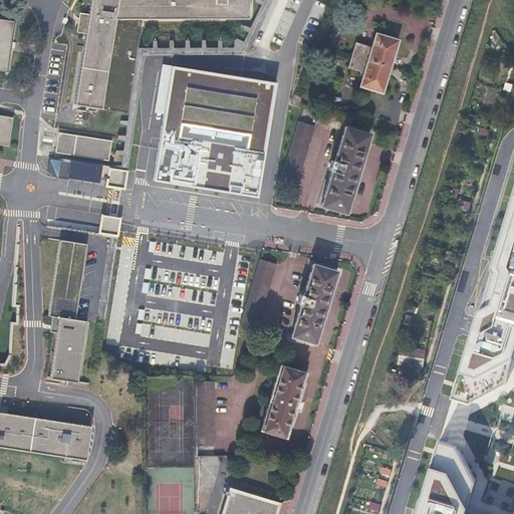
[(142,52),(144,52),(149,26),(147,25),(148,17),(255,17),(255,0),(97,0),(96,15),(93,33),(82,104),(133,111),(142,52)]
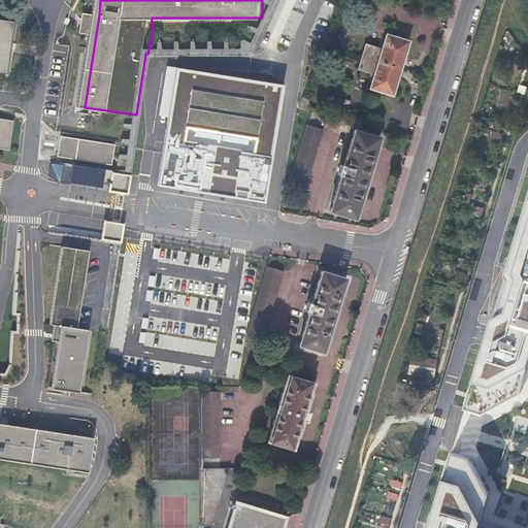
[(89,32),(92,12),(84,11),(79,31),(89,32)]
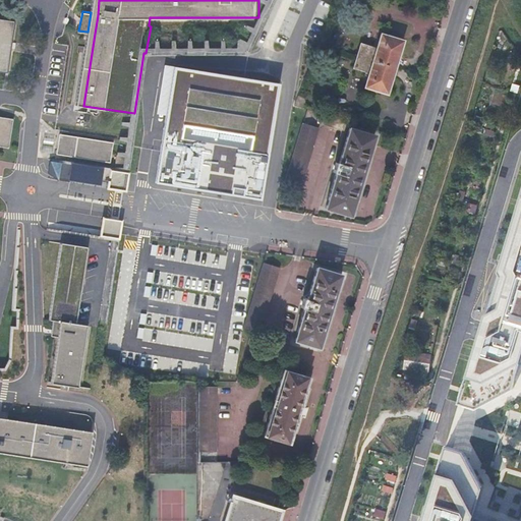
[(95,34),(98,15),(91,14),(89,33),(95,34)]
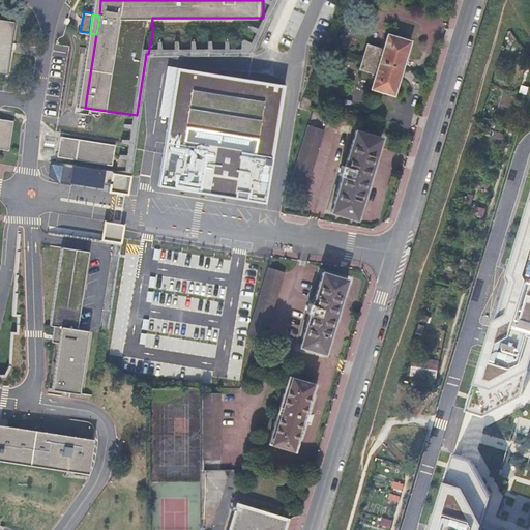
[(11,21),(0,19),(0,71),(5,72),(11,21)]
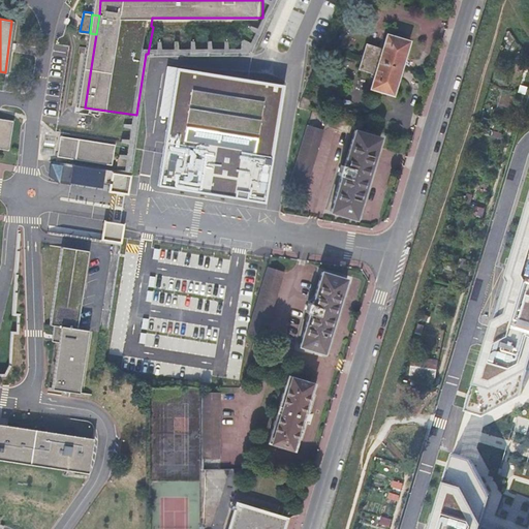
[(409,42),(386,35),(370,89),(393,95),(409,42)]
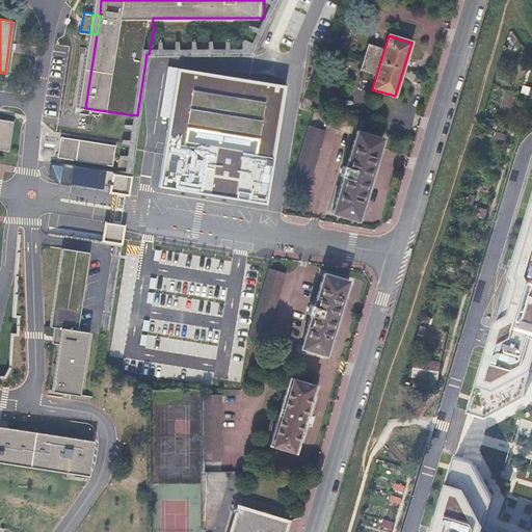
[(170,185),(262,201),(281,97),(189,81),(170,185)]
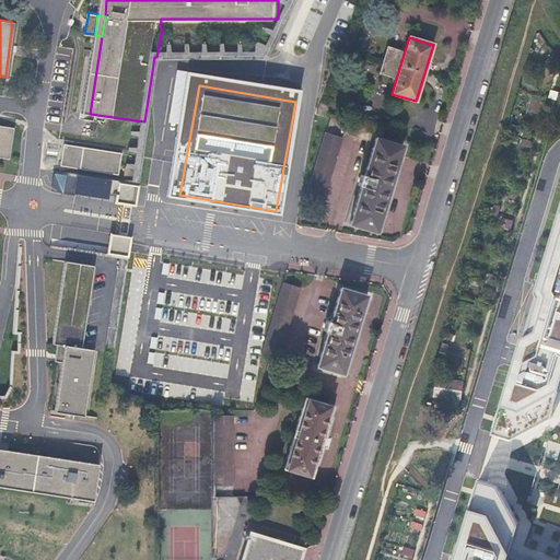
[(14,127),(0,125),(0,158),(9,159),(14,127)]
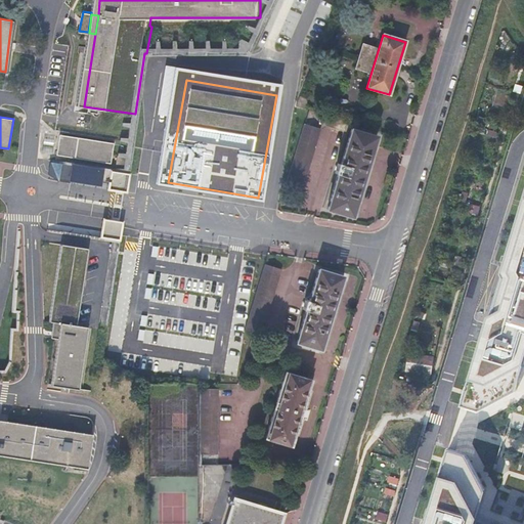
[(320,129),(305,124),(288,184),(302,189),(320,129)]
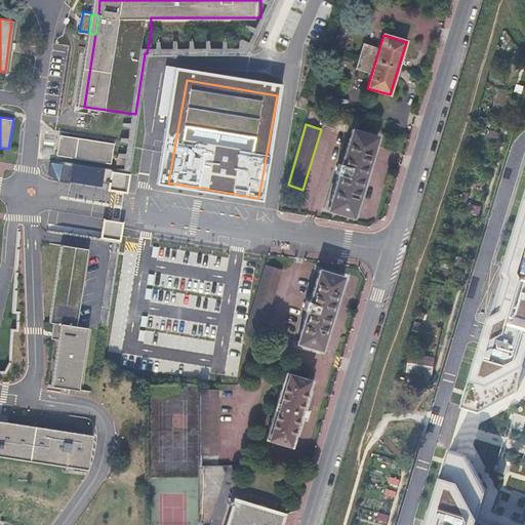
[(377,136),(352,128),(329,209),(354,215),(377,136)]
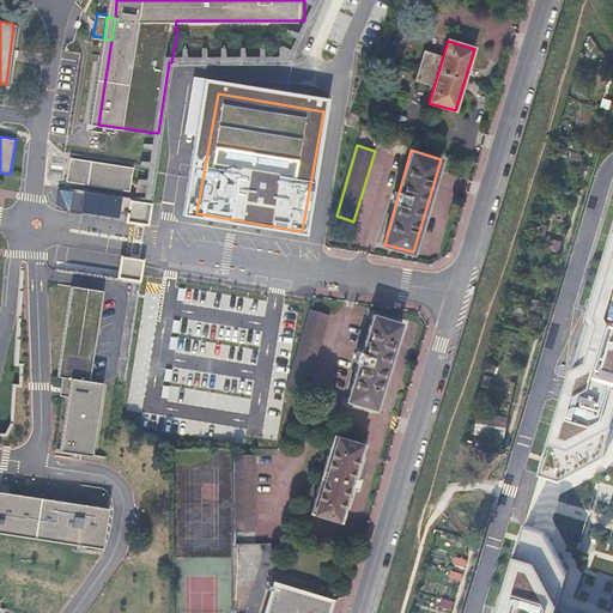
[(134,168),(71,158),(67,181),(131,190),(134,168)]
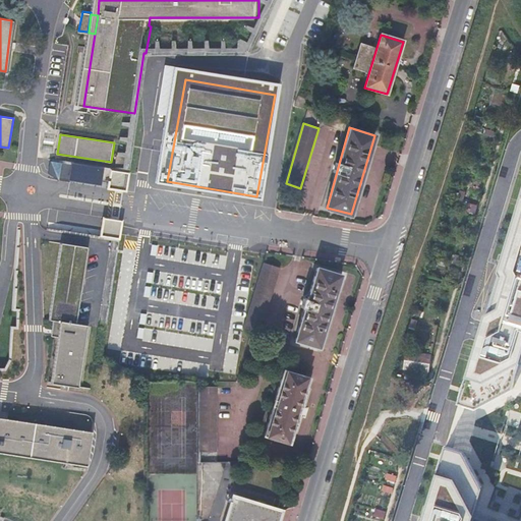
[(116,166),(126,167),(128,156),(117,154),(116,166)]
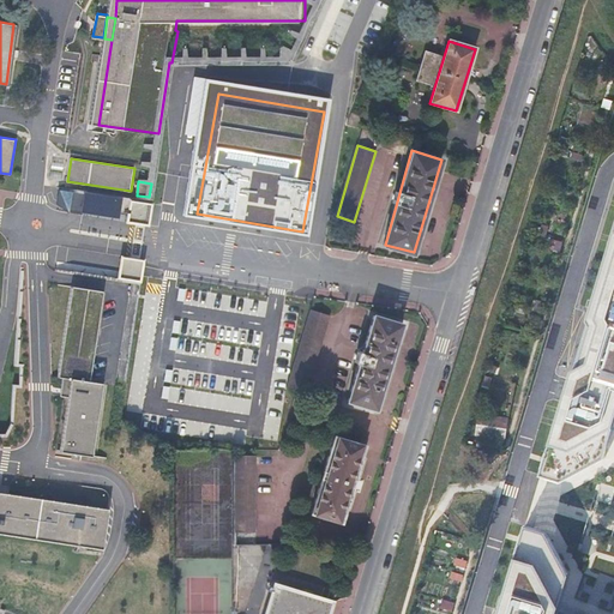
[(144,227),(146,215),(148,202),(58,188),(67,216),(144,227)]
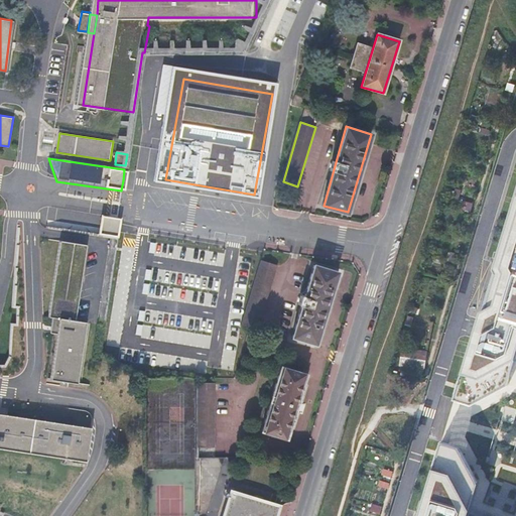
[(515,515),(515,185),(417,515),(515,515)]
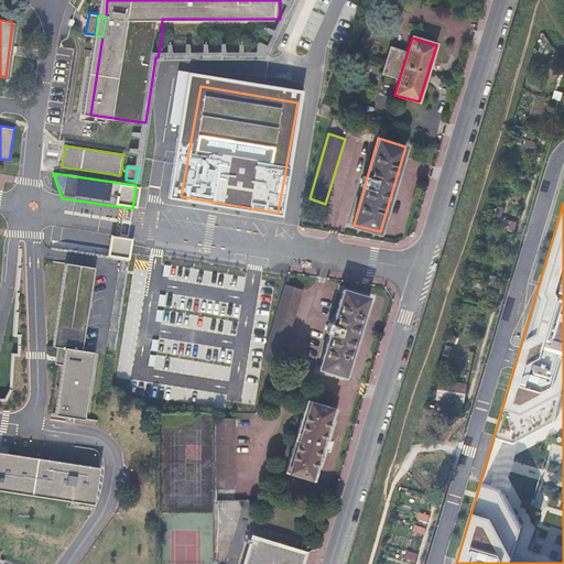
[(51,245),(126,258),(128,243),(116,241),(116,243),(74,236),(75,225),(76,216),(55,213),(51,245)]
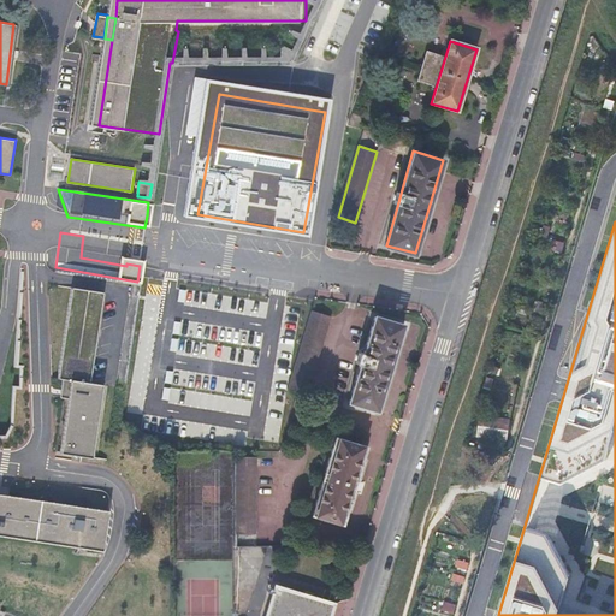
[(273,430),(289,304),(232,297),(234,286),(183,280),(182,288),(193,289),(188,330),(161,326),(150,414),(273,430)]
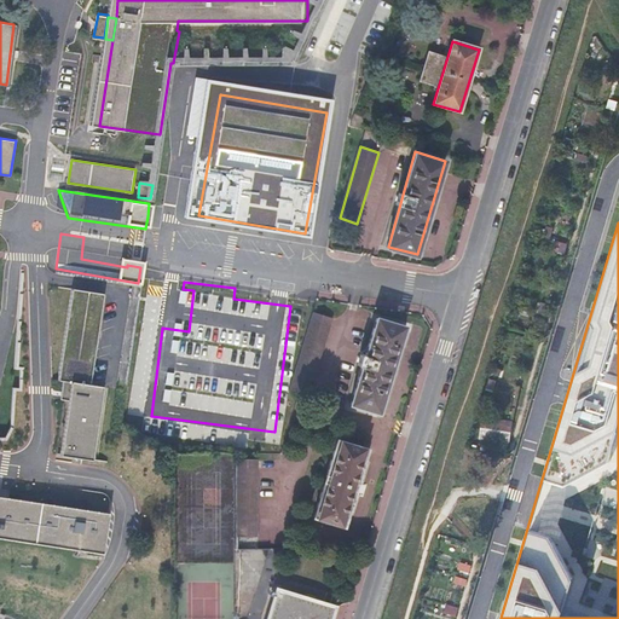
[(59,455),(90,458),(102,386),(88,385),(102,291),(73,288),(58,379),(62,380),(61,389),(64,391),(63,398),(68,399),(59,455)]
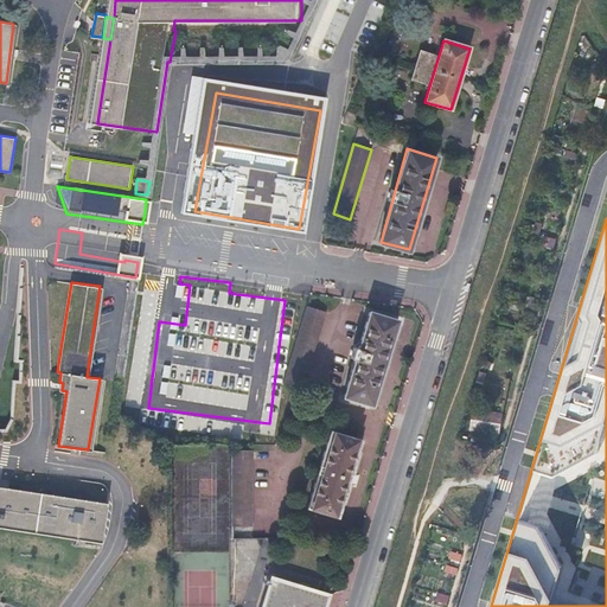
[(326,312),(308,306),(286,381),(302,385),(326,312)]
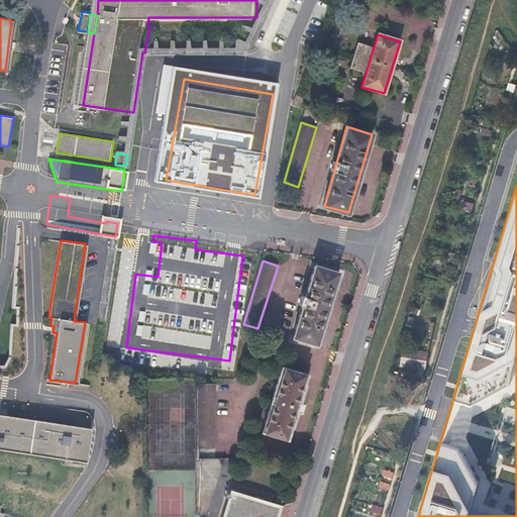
[(339,273),(315,265),(293,336),(316,343),(339,273)]
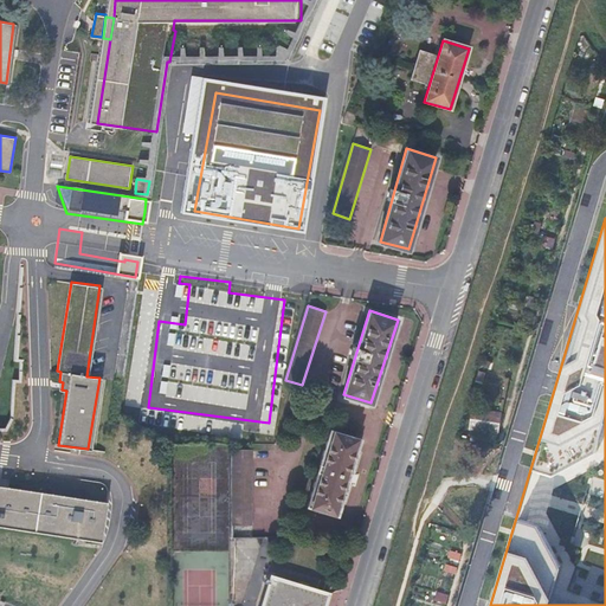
[(360,439),(329,430),(307,507),(336,516),(347,479),(360,439)]
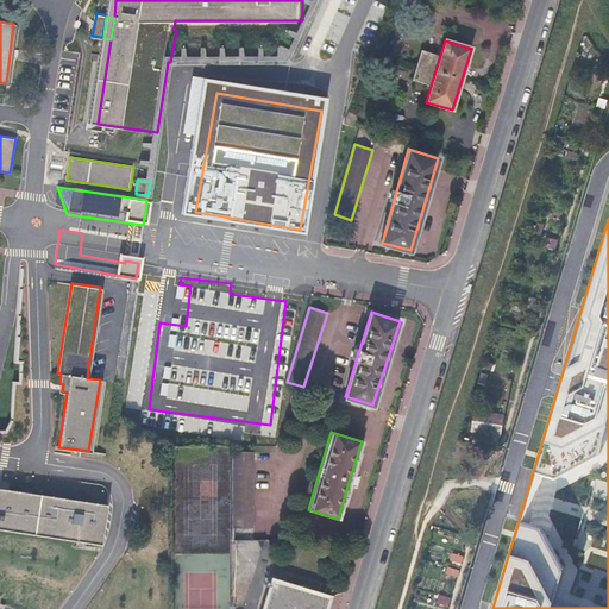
[(251,454),(233,454),(234,529),(252,529),(251,454)]
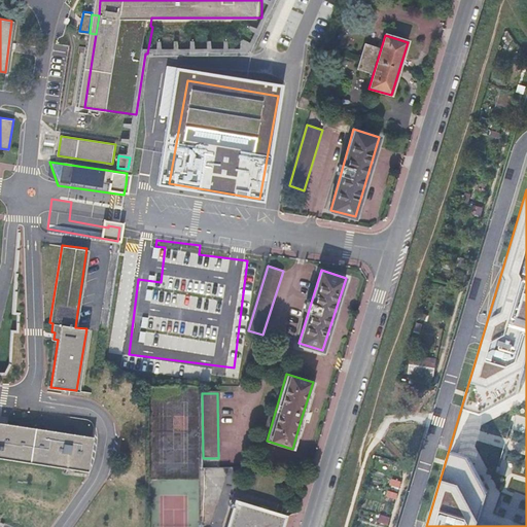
[(92,435),(0,421),(0,456),(86,470),(92,435)]
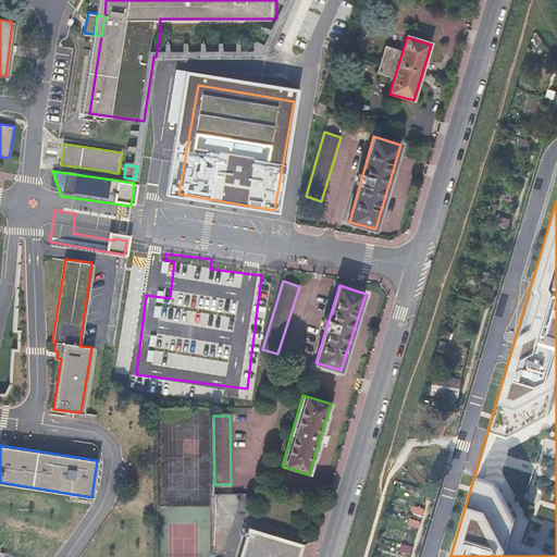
[(297,556),(301,545),(248,529),(239,556),(297,556)]
